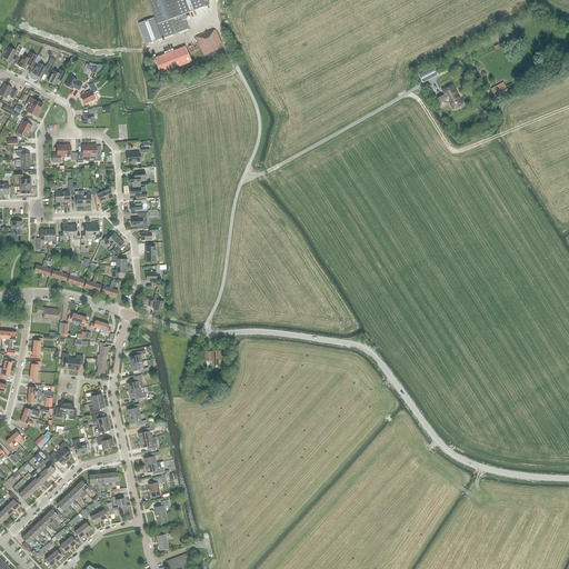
[(148,0),(163,38),(189,28),(186,19),(187,19),(186,13),(205,7),(201,0),(148,0)]
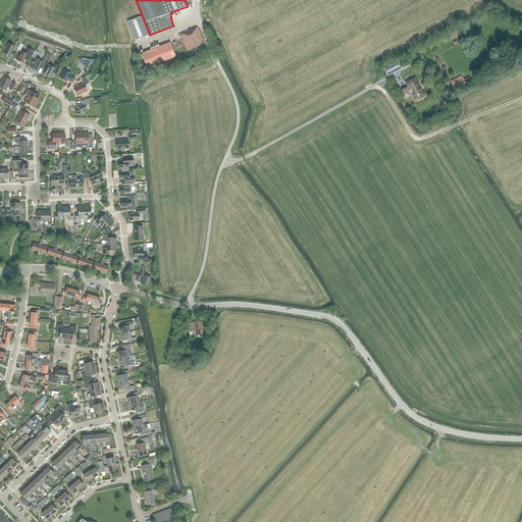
[(149,36),(142,16),(126,21),(135,41),(149,36)]
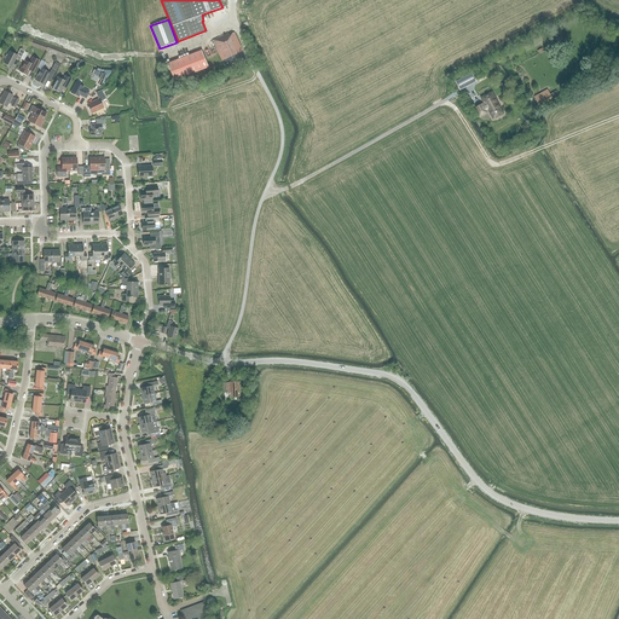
[(213,40),(224,63),(225,63),(227,68),(246,59),(242,52),(243,51),(235,33),(229,35),(229,34),(213,40)]
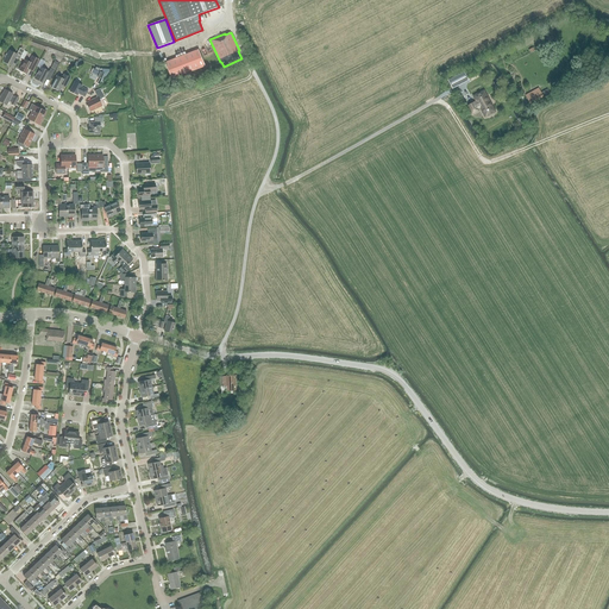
[(6,58),(4,62),(11,66),(16,57),(19,60),(24,50),(26,46),(24,44),(22,49),(20,48),(17,55),(10,51),(8,55),(7,54),(6,55),(5,56),(5,58),(6,58)]
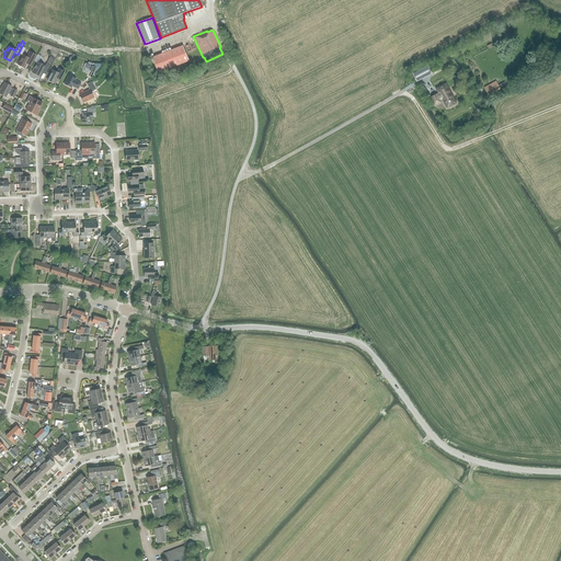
[(183,45),(152,57),(158,72),(189,61),(183,45)]
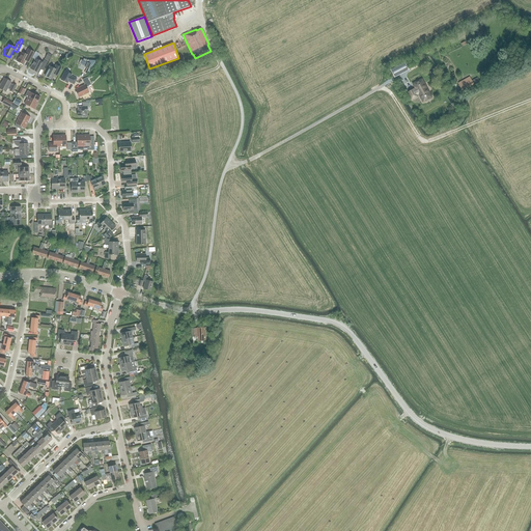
[(20,56),(17,61),(23,64),(25,60),(29,62),(34,52),(28,49),(25,54),(21,52),(19,56),(20,56)]
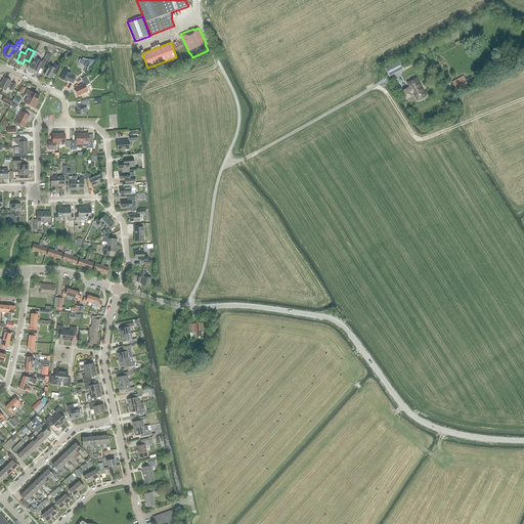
[(35,57),(30,68),(37,72),(39,68),(42,69),(47,61),(43,59),(42,61),(35,57)]
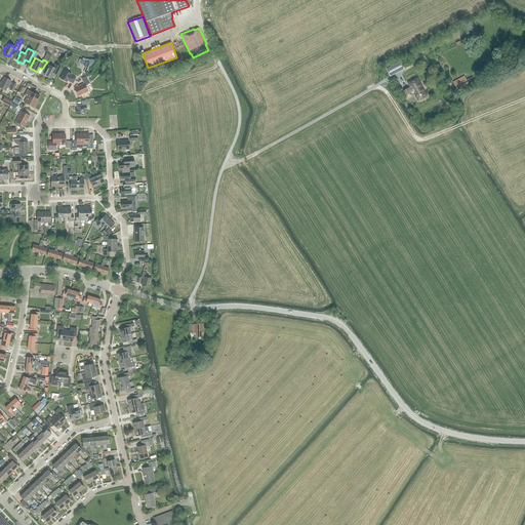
[(89,63),(86,62),(87,59),(82,58),(82,59),(80,58),(78,63),(84,66),(83,67),(90,70),(93,62),(90,61),(89,63)]
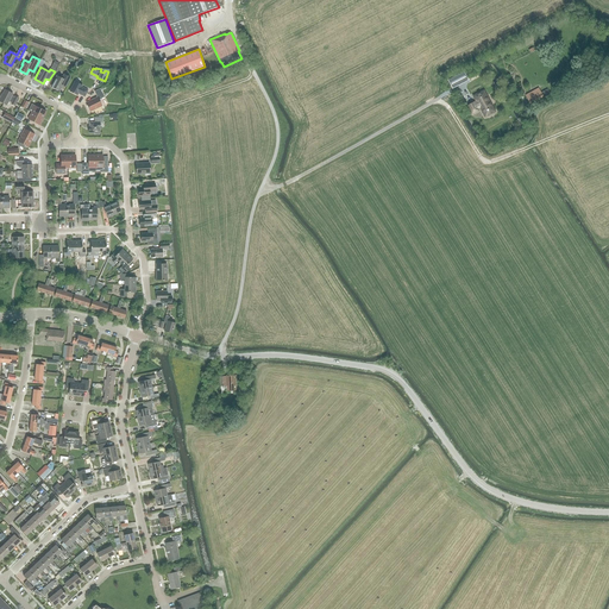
[(466,73),(450,81),(454,89),(470,81),(466,73)]
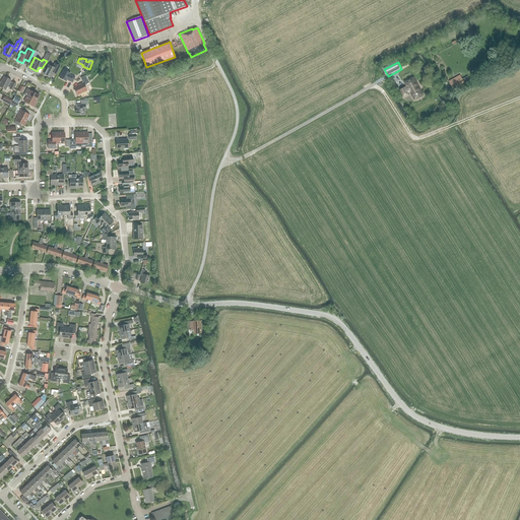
[(49,65),(44,74),(50,78),(53,72),(56,74),(60,66),(55,63),(53,67),(49,65)]
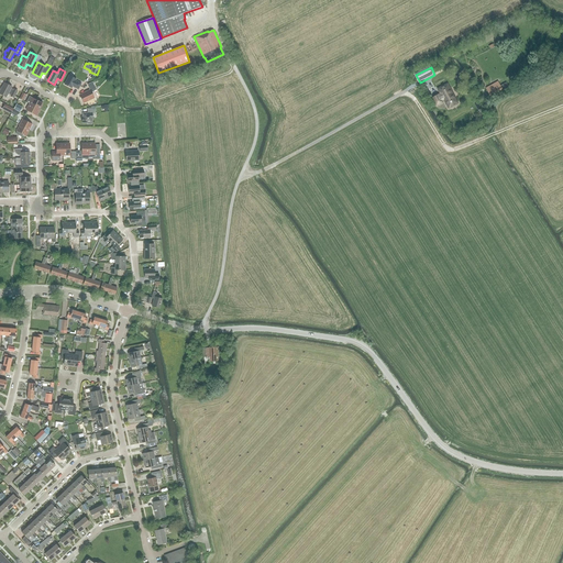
[(73,87),(78,89),(81,84),(76,80),(76,79),(69,75),(64,85),(72,88),(73,87)]
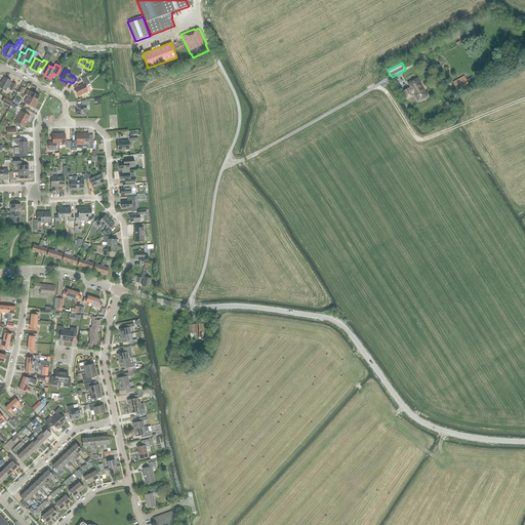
[(87,91),(85,86),(89,84),(86,76),(81,79),(84,84),(75,89),(78,95),(87,91)]
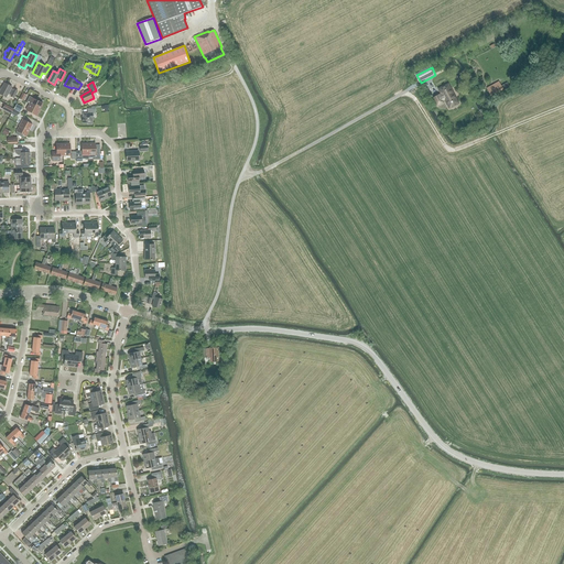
[(499,82),(487,88),(489,93),(488,93),(491,98),(510,88),(507,83),(501,86),(499,82)]
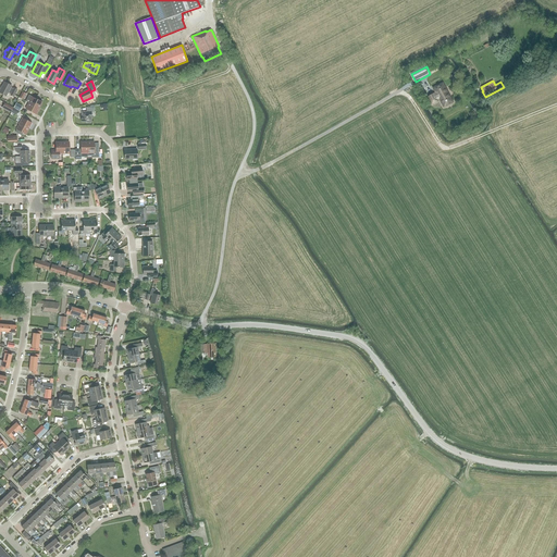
[(1,88),(0,88),(0,93),(5,96),(8,93),(11,94),(10,95),(13,97),(17,90),(14,88),(13,89),(11,87),(11,86),(4,82),(1,88)]
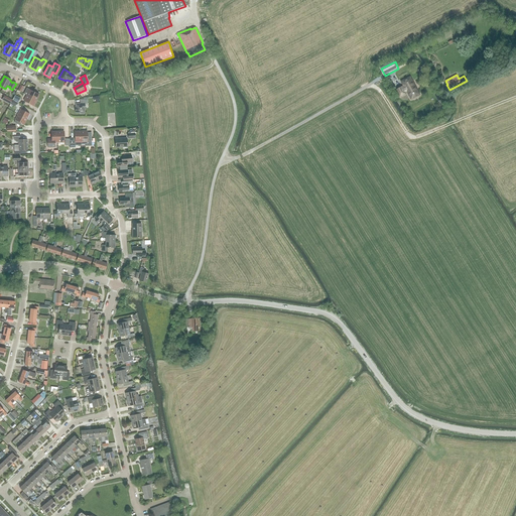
[(401,87),(396,90),(400,96),(405,94),(404,92),(407,91),(411,98),(418,94),(413,86),(414,85),(410,78),(406,80),(406,79),(401,82),(404,87),(402,88),(401,87)]
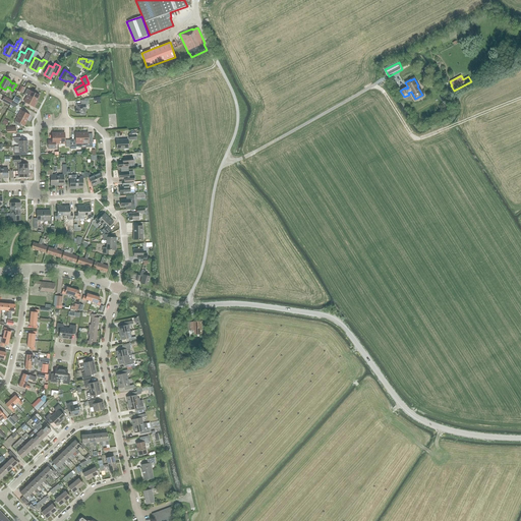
[(37,102),(40,96),(26,90),(23,95),(26,97),(37,102)]
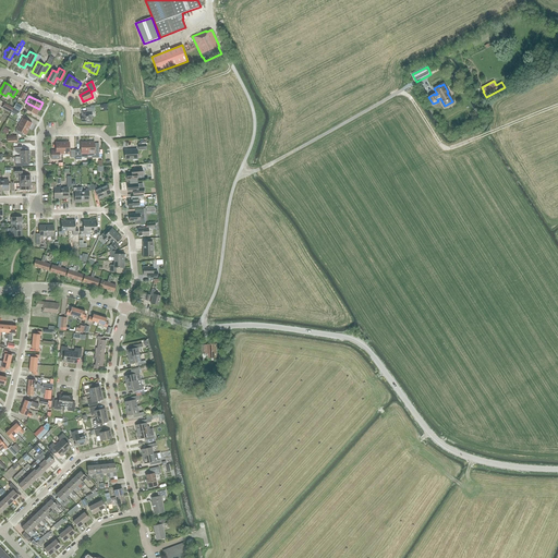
[(25,109),(36,114),(39,109),(28,104),(25,109)]
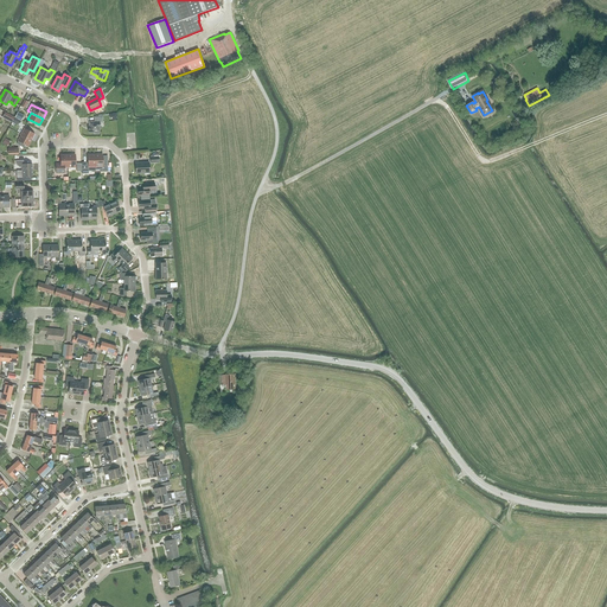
[(89,131),(88,131),(88,133),(94,133),(94,134),(100,134),(100,122),(103,122),(102,117),(97,117),(94,117),(94,122),(89,122),(89,131)]
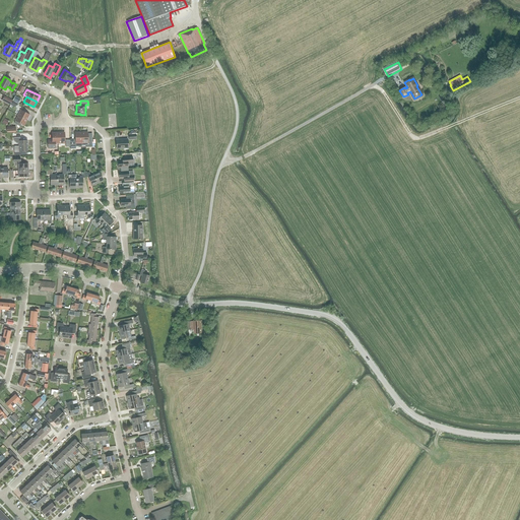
[(21,110),(18,116),(26,120),(29,115),(21,110)]
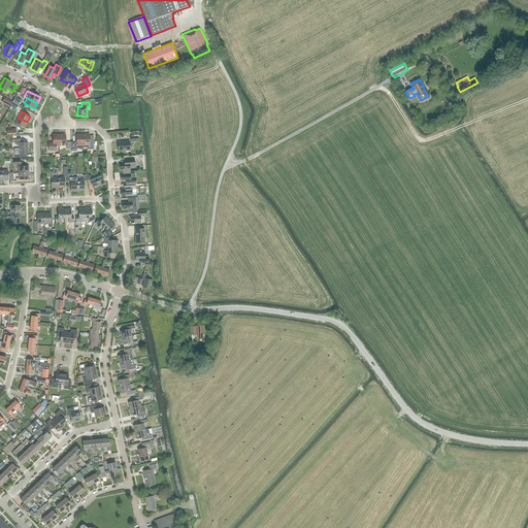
[(27,122),(19,118),(14,125),(21,129),(22,126),(24,127),(27,122)]
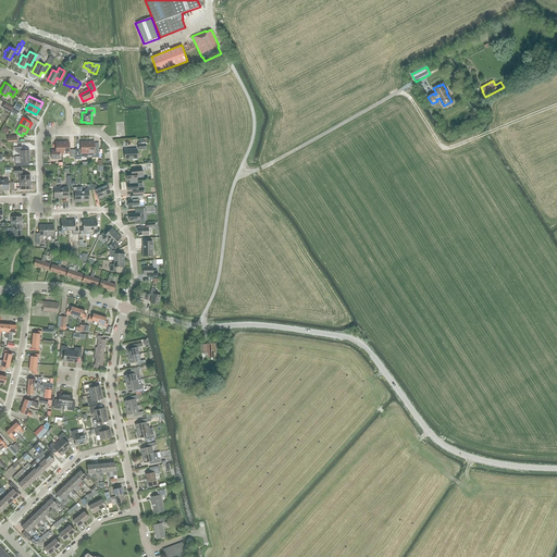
[(59,153),(62,153),(62,141),(56,143),(56,150),(51,150),(51,159),(59,159),(59,153)]
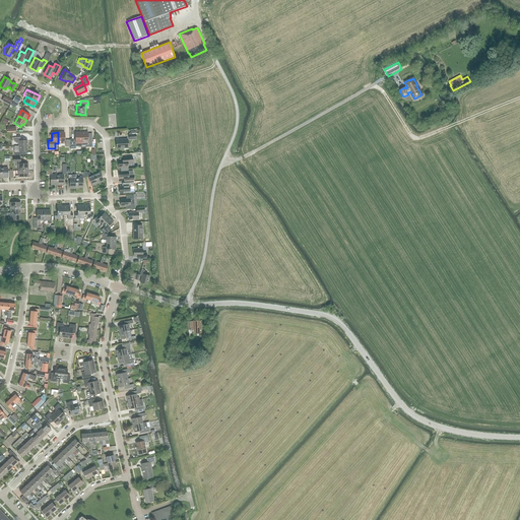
[(75,148),(75,146),(78,146),(78,147),(81,147),(81,145),(81,143),(82,143),(81,132),(75,132),(75,139),(70,139),(70,148),(75,148)]
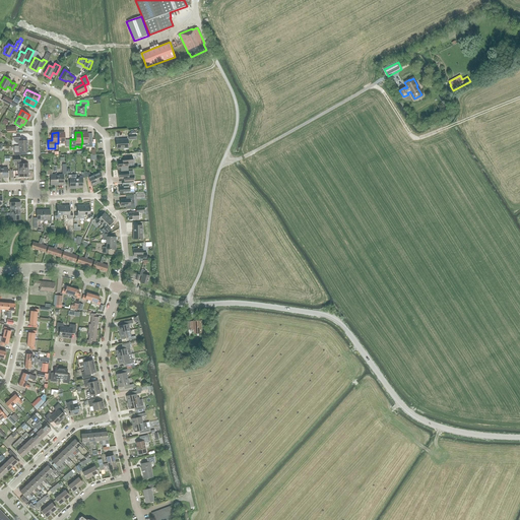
[(87,132),(81,132),(82,143),(81,143),(81,145),(85,145),(85,147),(92,147),(91,134),(87,134),(87,132)]
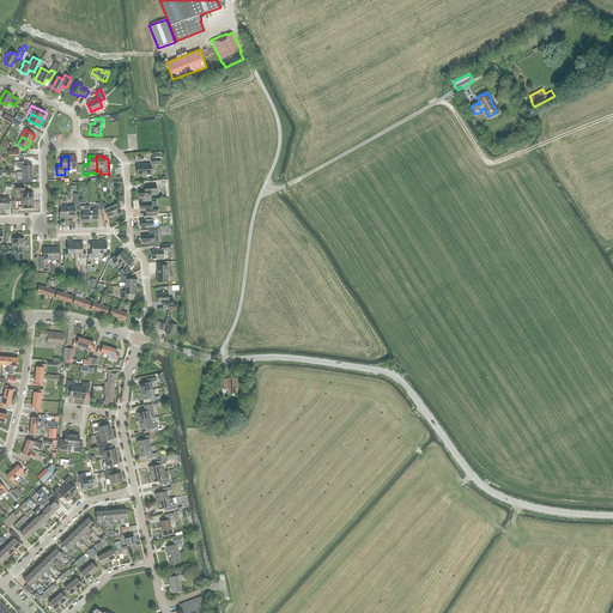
[(22,173),(32,171),(32,165),(24,165),(24,162),(17,162),(17,167),(19,169),(22,169),(22,173)]
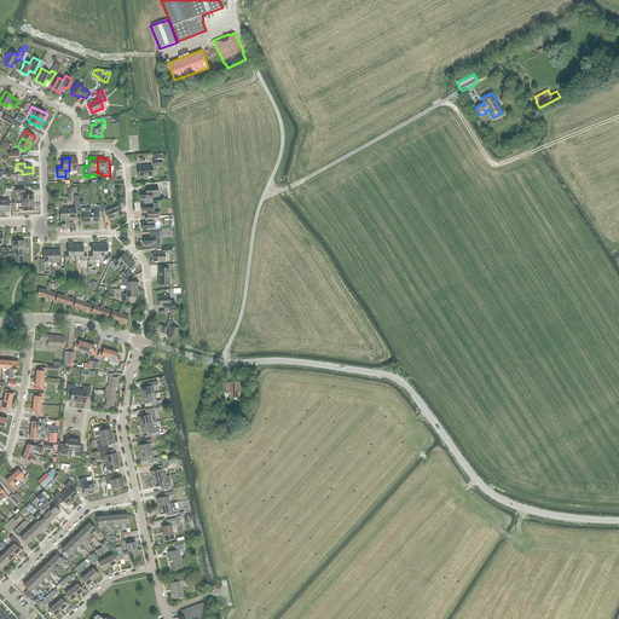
[(138,167),(139,178),(148,177),(148,179),(152,178),(151,166),(138,167)]
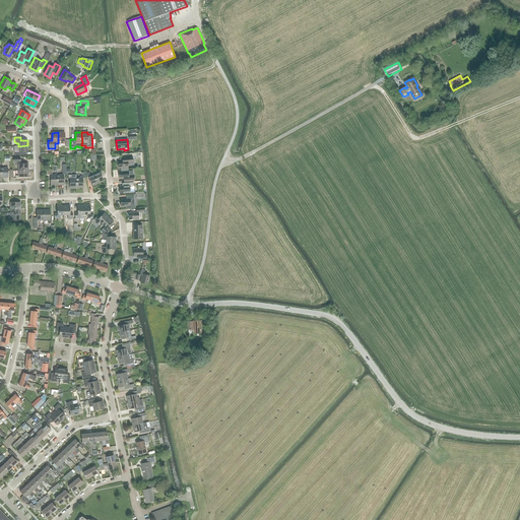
[(14,155),(20,154),(20,151),(25,151),(27,151),(27,145),(18,146),(14,146),(14,151),(14,155)]
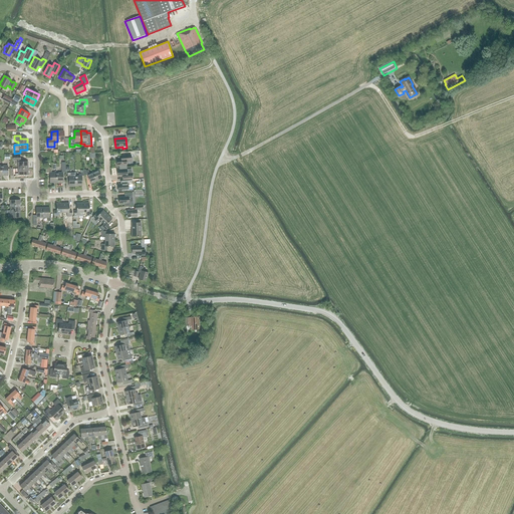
[(119,166),(119,168),(126,168),(126,166),(126,162),(132,162),(131,155),(120,156),(120,159),(116,160),(116,166),(119,166)]
